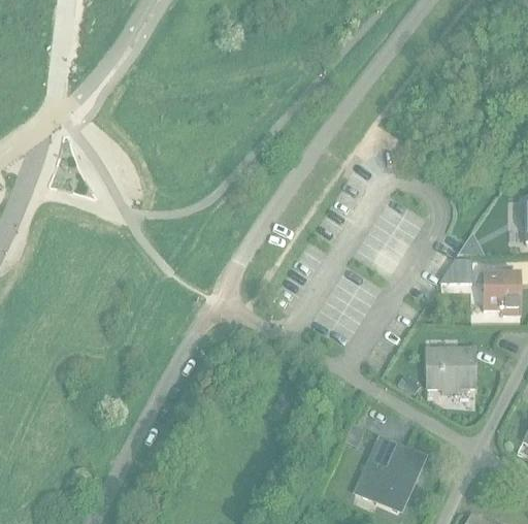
[(471,232),(456,255),(484,255),(471,232)]
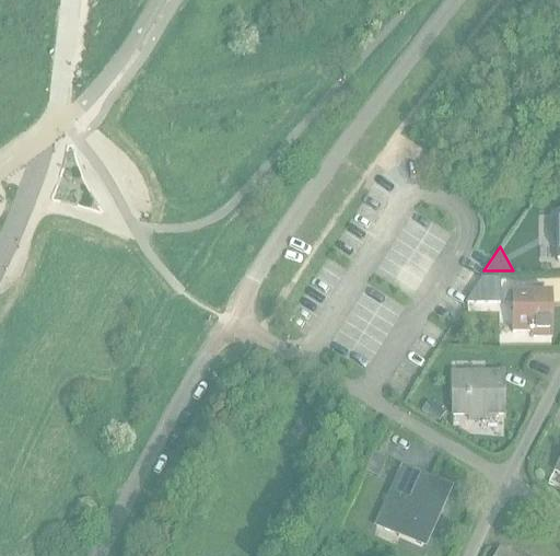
[(480,275),(465,300),(500,299),(499,289),(499,275),(480,275)]
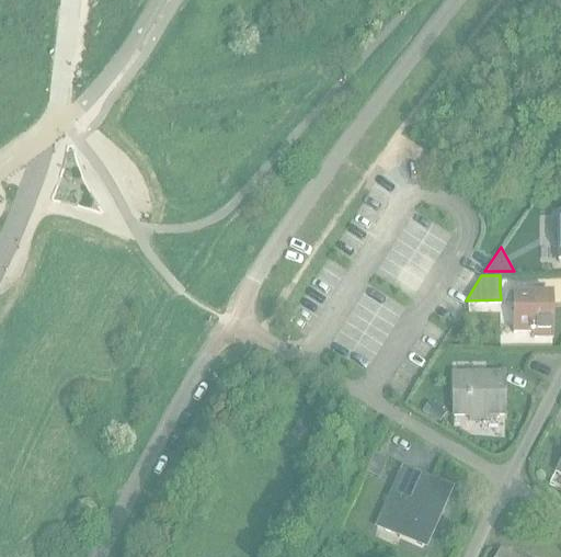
[(542,282),(513,282),(513,290),(513,299),(513,329),(533,329),(533,333),(551,333),(551,297),(541,297),(541,291),(542,291),(542,287),(542,282)]
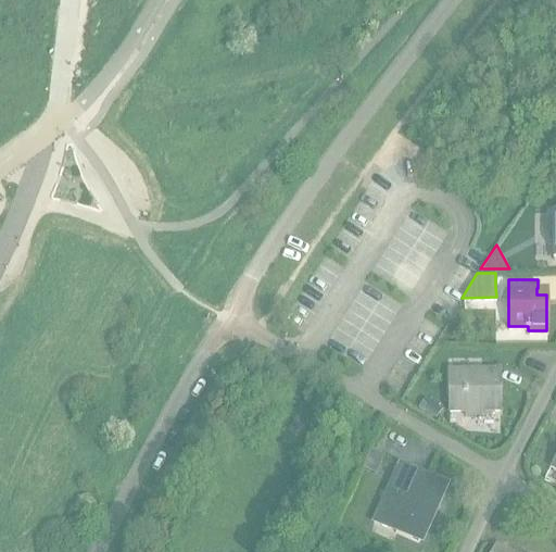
[(450,408),(464,408),(464,414),(484,414),(483,408),(500,408),(498,367),(481,367),(481,369),(449,369),(450,408)]
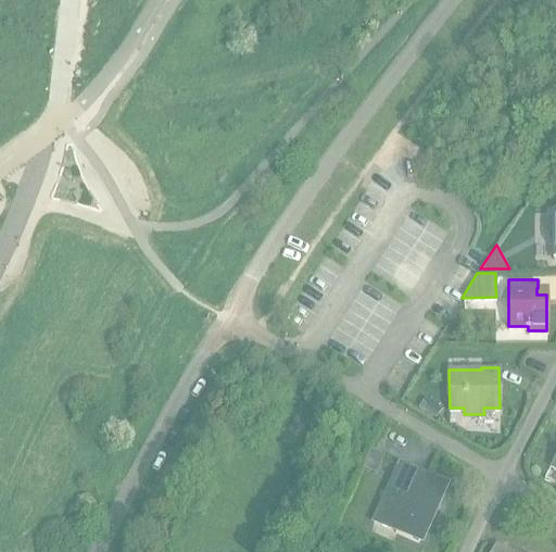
[(290,378),(279,372),(272,383),(282,389),(290,378)]
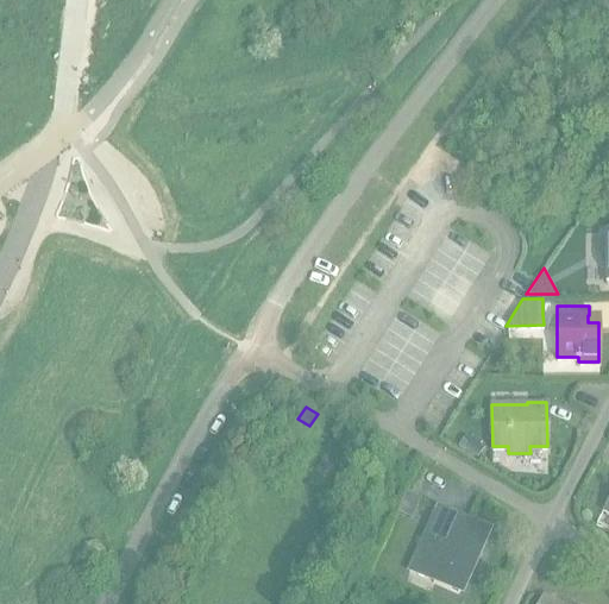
[(458,441),(477,455),(483,446),(464,433),(458,441)]
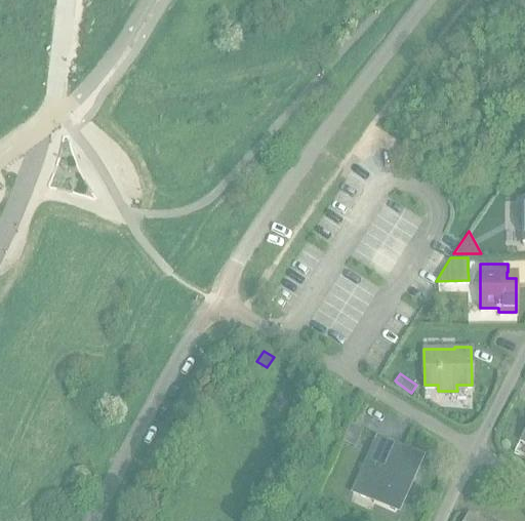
[(339,439),(355,445),(362,430),(347,423),(339,439)]
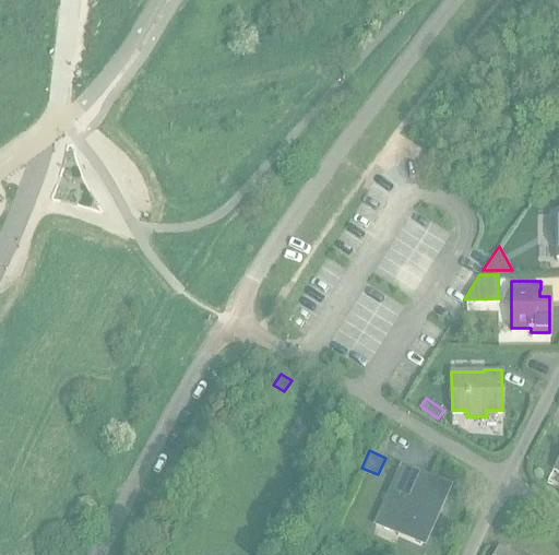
[(395,496),(377,533),(404,547),(405,546),(402,544),(413,521),(416,523),(424,510),(395,496)]
